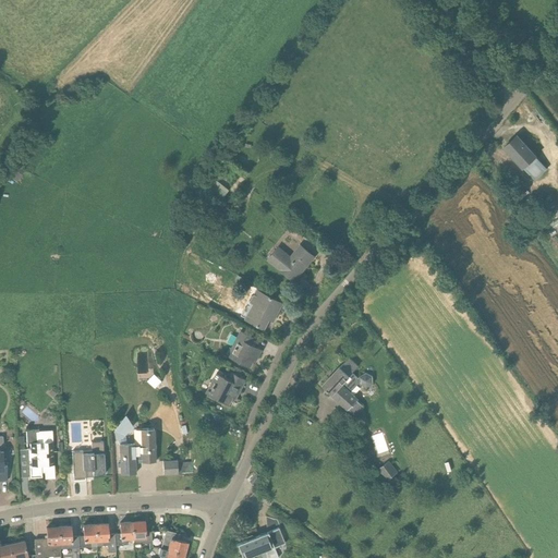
[(535,156),(517,136),(505,148),(522,167),(535,181),(547,169),(535,156)]
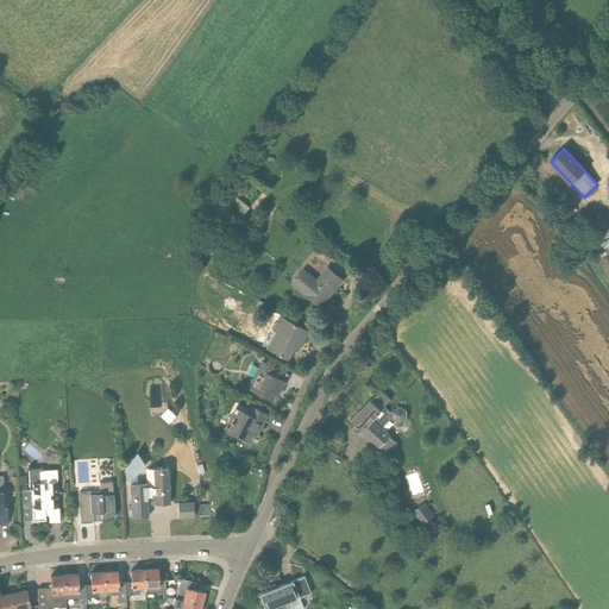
[(231,202),(225,211),(239,221),(250,207),(242,201),(236,196),(231,202)]
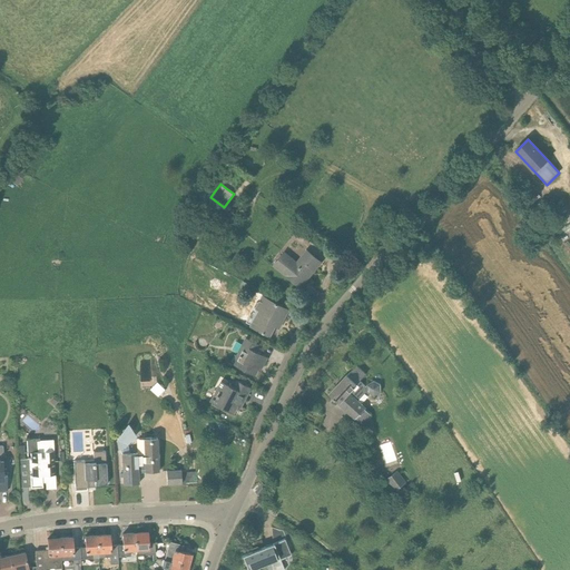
[(275,267),(296,284),(301,277),(305,281),(321,263),(308,252),(297,265),(285,255),(275,267)]
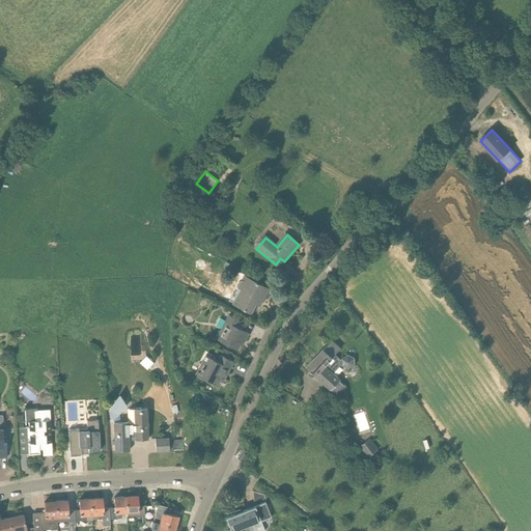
[(261,302),(269,289),(244,276),(238,288),(244,291),(236,306),(251,313),(256,304),(255,303),(257,300),(261,302)]
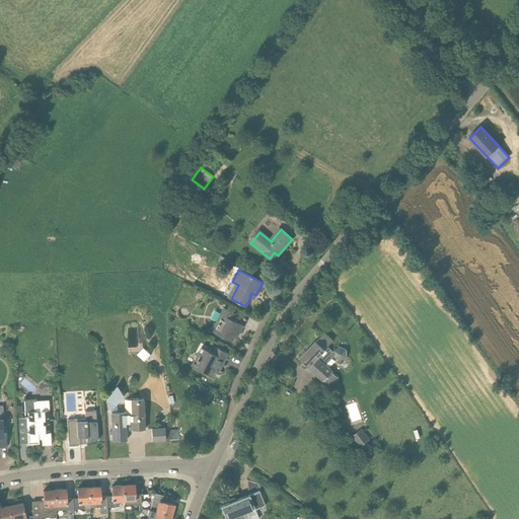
[(224,308),(212,331),(231,342),(235,332),(239,335),(243,325),(234,320),(237,314),(224,308)]
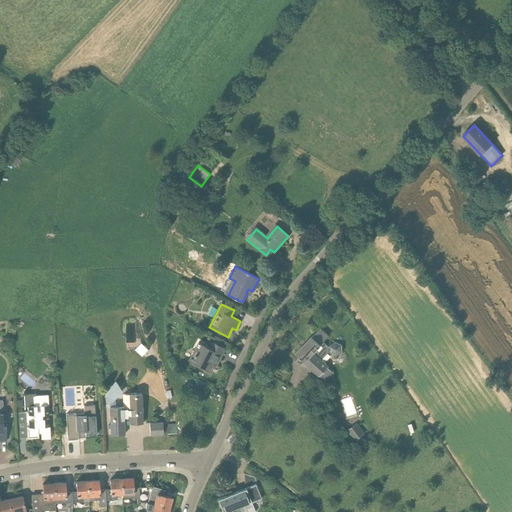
[(328,337),(319,329),(296,354),(319,376),(328,367),(321,360),(328,353),(327,346),(323,342),(328,337)]
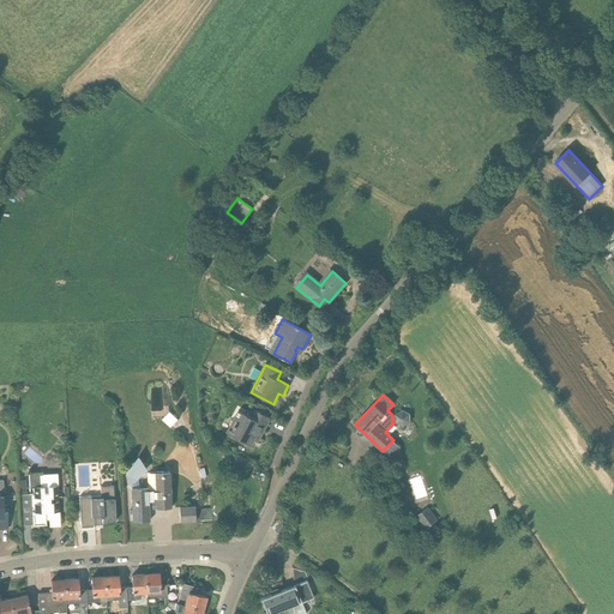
[(252,446),(257,437),(259,433),(262,435),(271,419),(256,410),(251,417),(238,410),(227,433),(252,446)]
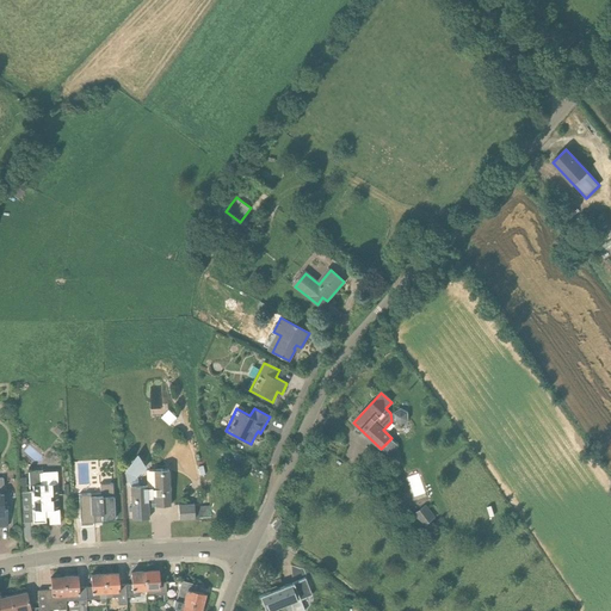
[(171,424),(178,417),(170,409),(164,417),(171,424)]
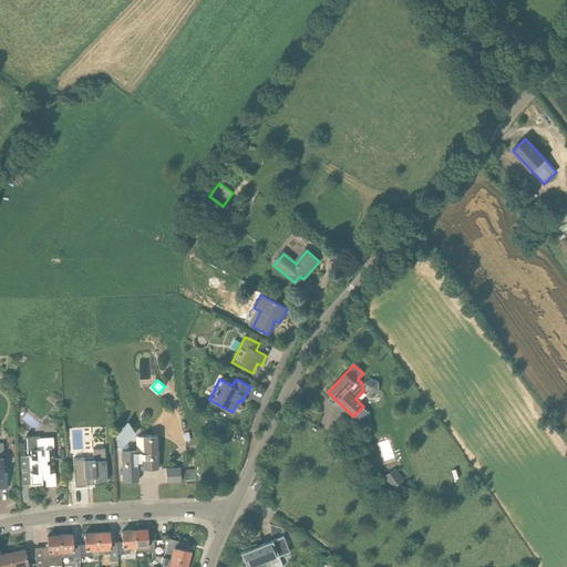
[(366,383),(366,391),(372,394),(378,390),(378,383),(371,380),(366,383)]
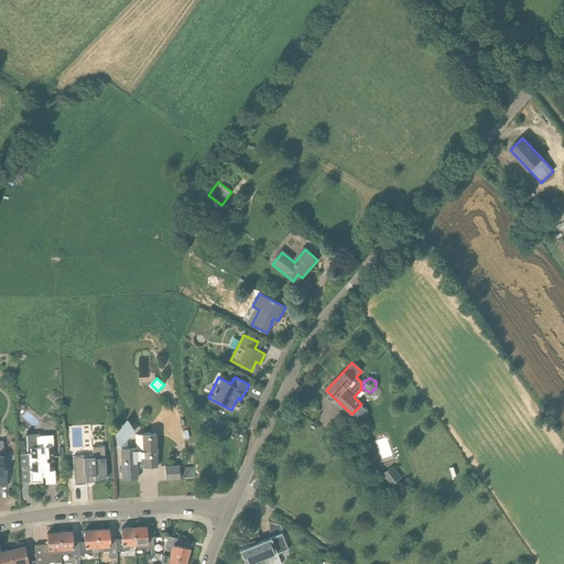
[(122,443),(137,427),(128,420),(114,435),(122,443)]
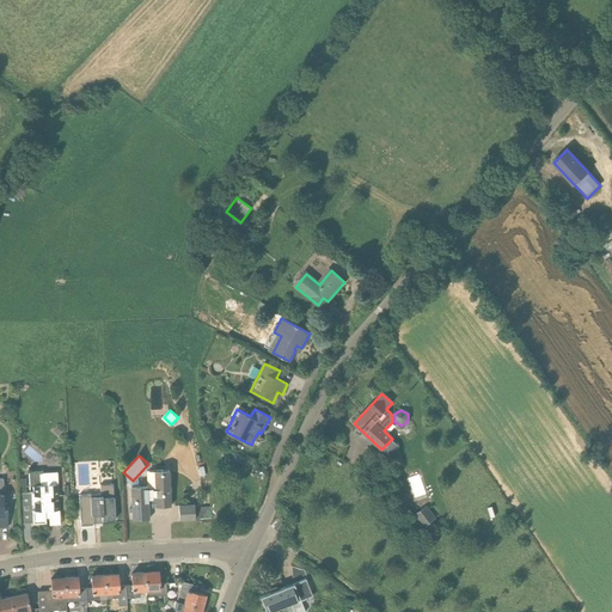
[(34,494),(32,494),(31,494),(31,499),(19,500),(22,530),(23,539),(31,539),(31,528),(41,528),(40,524),(46,524),(46,518),(49,518),(49,526),(60,525),(59,513),(59,501),(55,501),(55,496),(59,496),(57,472),(50,473),(48,471),(46,473),(42,473),(42,471),(29,472),(30,485),(34,485),(34,494)]
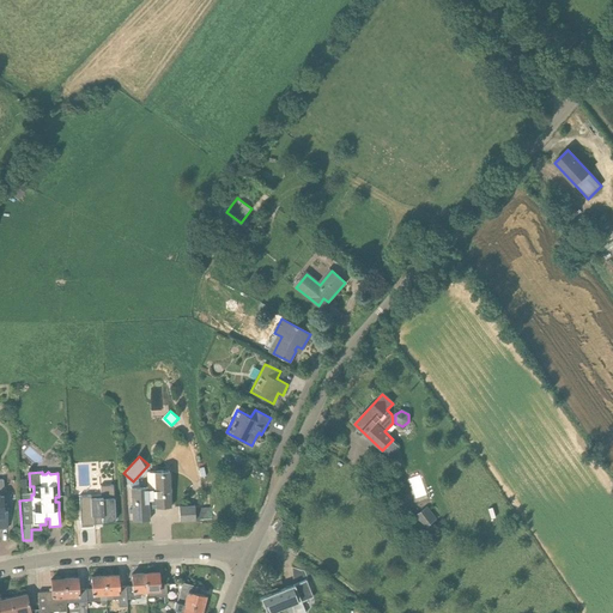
[(131,487),(133,520),(149,519),(149,507),(170,505),(169,473),(157,473),(158,490),(147,491),(147,487),(131,487)]
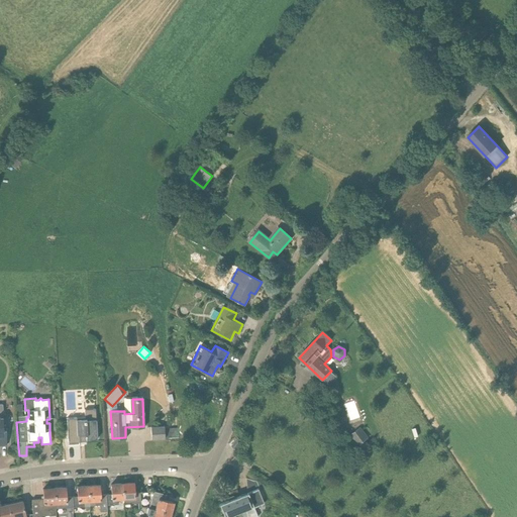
[(85,417),(67,418),(68,432),(68,442),(79,441),(79,439),(86,439),(86,440),(97,439),(97,429),(96,409),(84,410),(85,417)]
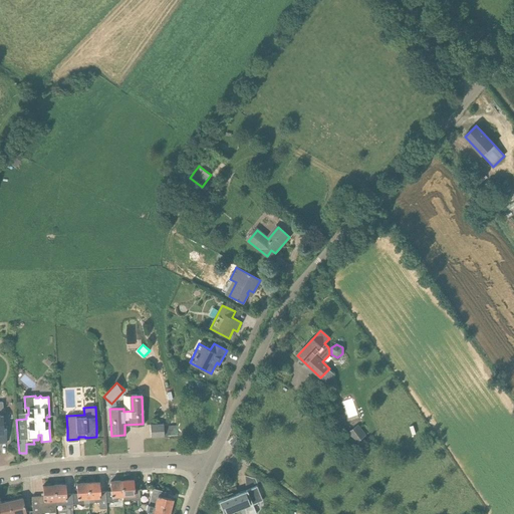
[(163,425),(150,426),(151,438),(164,437),(163,425)]
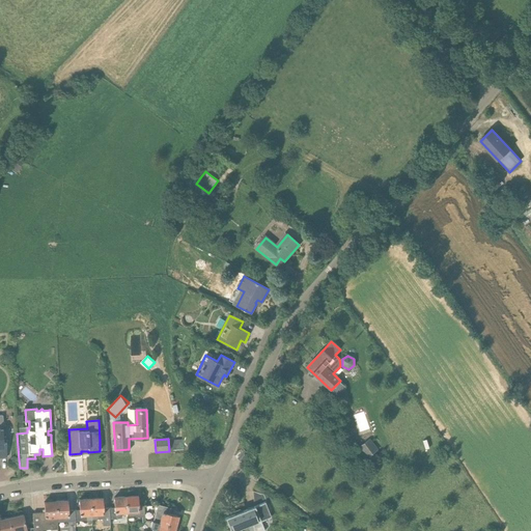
[(368,457),(379,450),(370,439),(360,447),(368,457)]
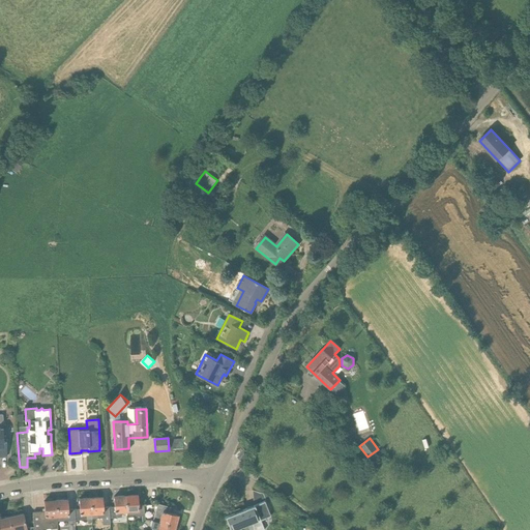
[(248,453),(243,449),(237,458),(242,462),(248,453)]
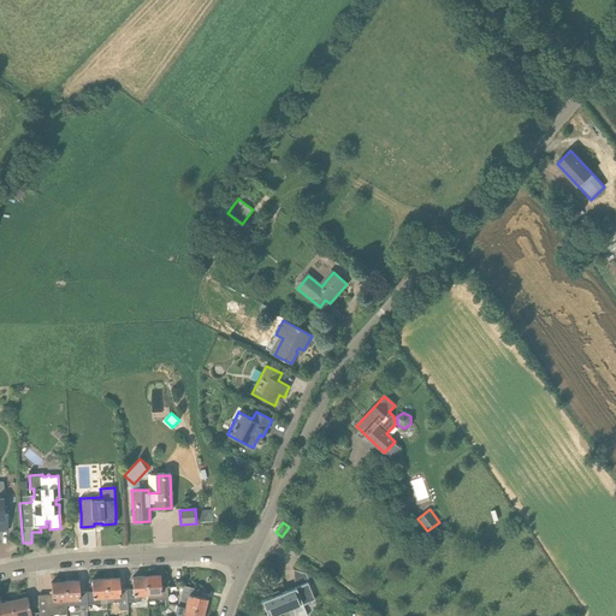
[(297,584),(309,581),(306,568),(294,572),(297,584)]
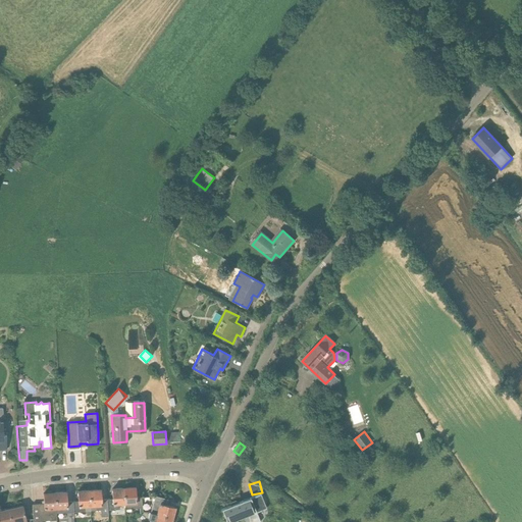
[(119,505),(124,504),(123,488),(112,489),(112,500),(107,500),(107,511),(119,510),(119,505)]
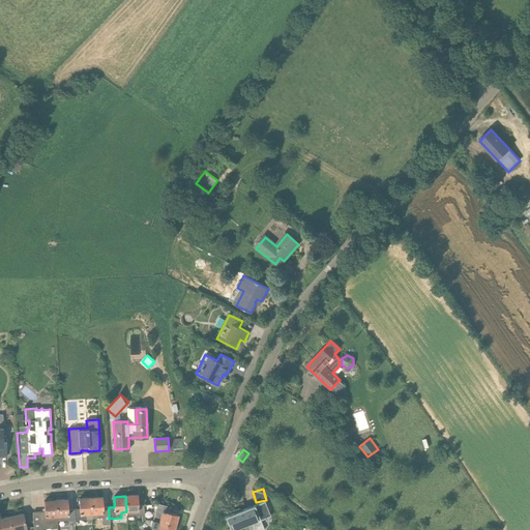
[(126,517),(133,517),(144,516),(144,505),(138,505),(138,496),(125,496),(126,511),(126,517)]
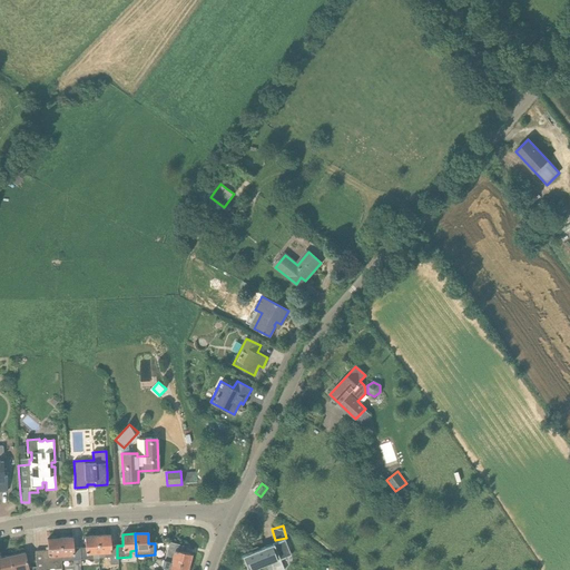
[(99,558),(97,536),(85,537),(85,548),(79,548),(80,560),(94,559),(99,558)]
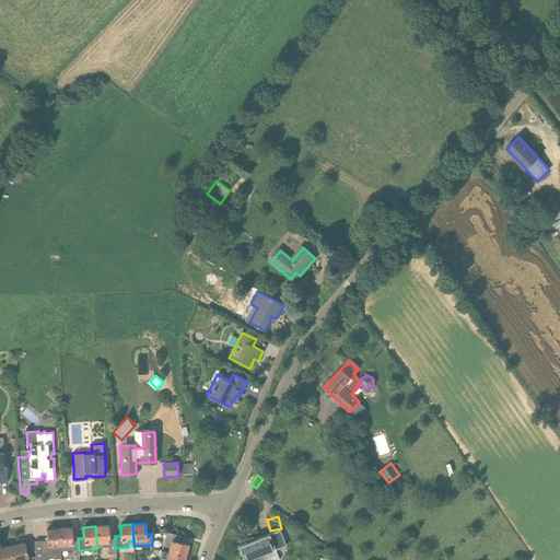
[(108,526),(95,526),(97,548),(103,548),(107,548),(108,555),(116,555),(115,548),(115,536),(108,536),(108,526)]
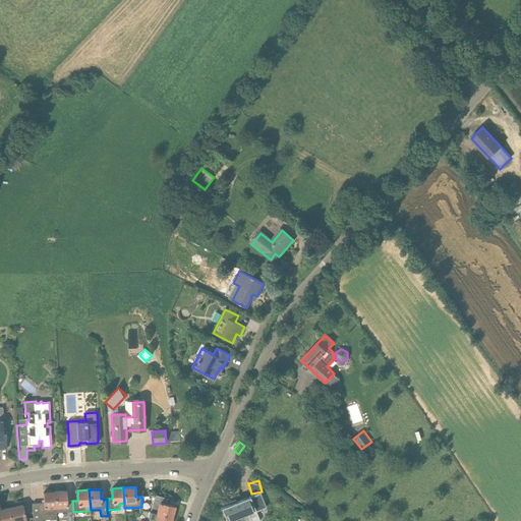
[(67,501),(66,491),(55,493),(56,513),(73,512),(72,501),(67,501)]
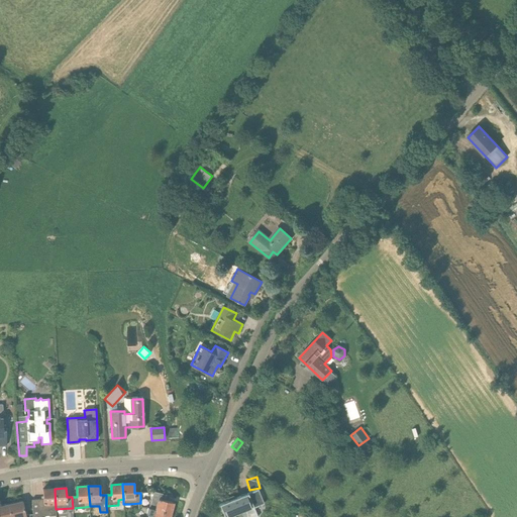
[(43,499),(31,500),(32,514),(32,516),(40,516),(41,516),(57,515),(56,509),(55,489),(42,489),(43,499)]
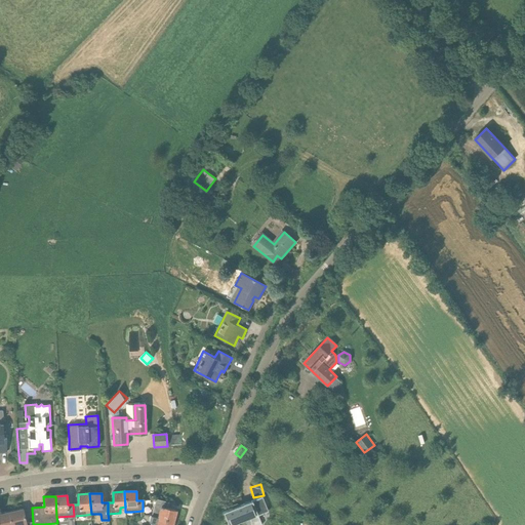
[(229,524),(248,517),(250,524),(260,524),(258,517),(268,513),(261,496),(243,503),(241,497),(233,500),(236,508),(224,513),(228,524),(229,524)]
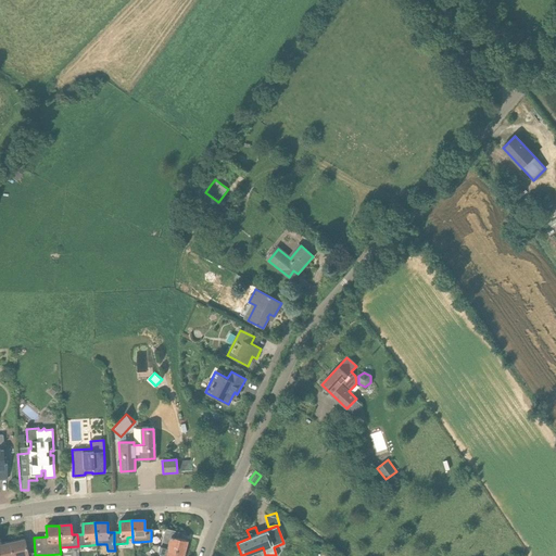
[(162,541),(160,546),(182,553),(186,540),(176,538),(177,532),(165,529),(162,541)]
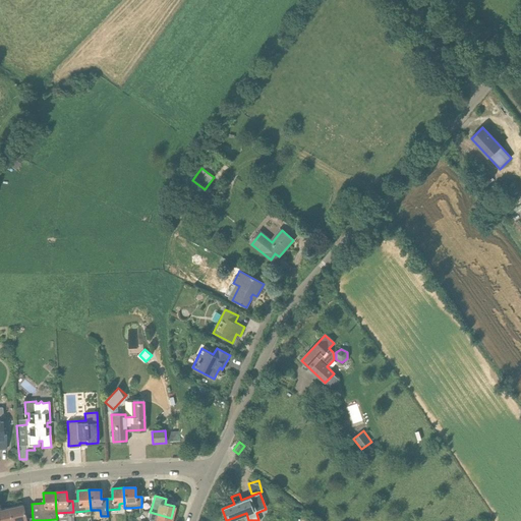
[(33,520),(33,518),(25,519),(22,505),(9,508),(11,520),(33,520)]
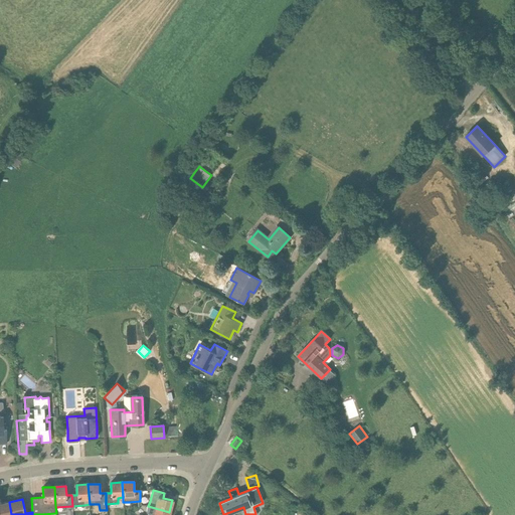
[(11,514),(9,502),(0,503),(0,514),(11,514)]
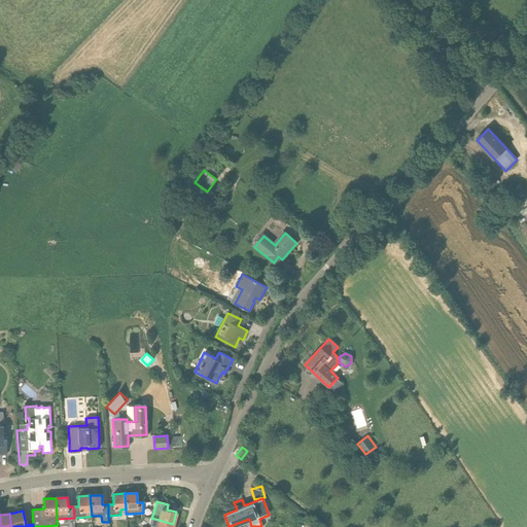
[(172,526),(173,524),(151,518),(149,524),(151,525),(150,526),(143,526),(142,526),(141,526),(172,526)]
